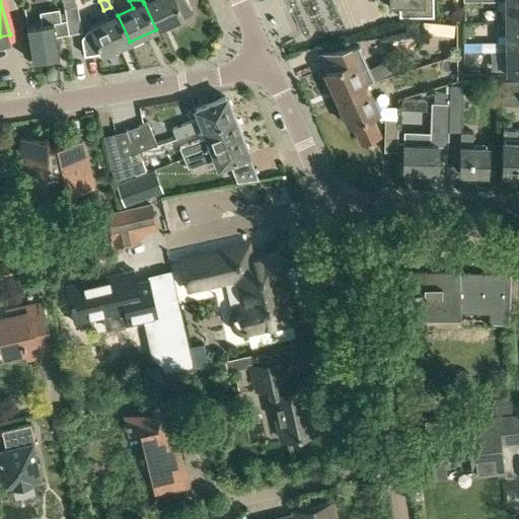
[(174,0),(150,0),(144,3),(156,29),(182,17),(174,0)]
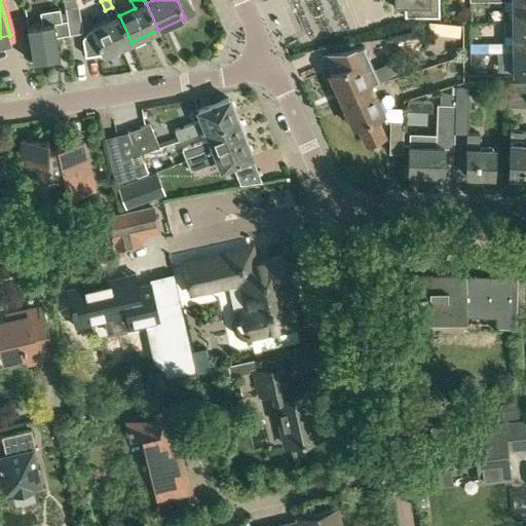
[(393,0),(395,7),(404,7),(404,16),(439,15),(438,0),(393,0)]
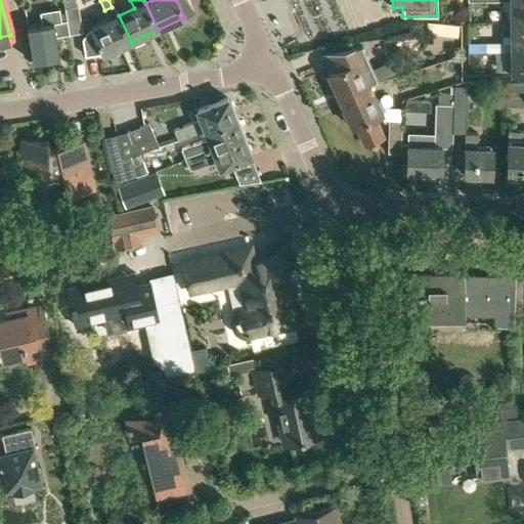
[(523,20),(523,0),(500,0),(500,1),(501,9),(510,8),(510,22),(523,20)]
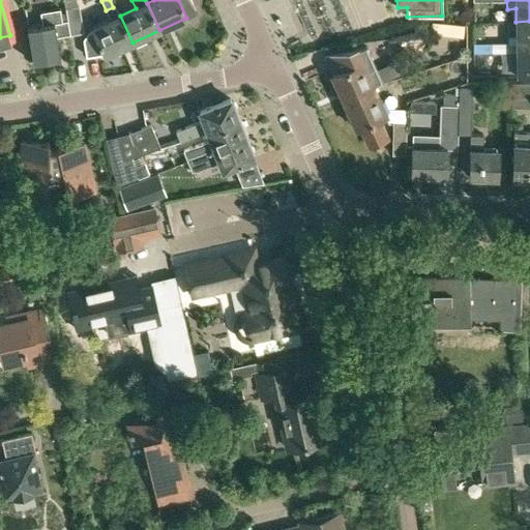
[(65,7),(68,22),(70,35),(83,33),(79,5),(65,7)]
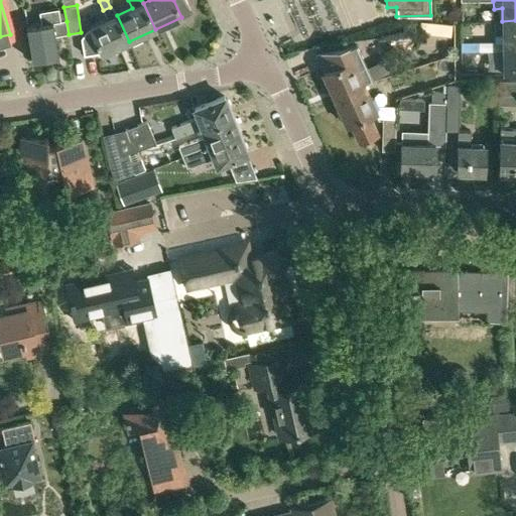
[(129,41),(117,15),(112,6),(110,7),(103,10),(108,20),(90,28),(86,29),(81,39),(84,55),(101,52),(102,54),(129,41)]
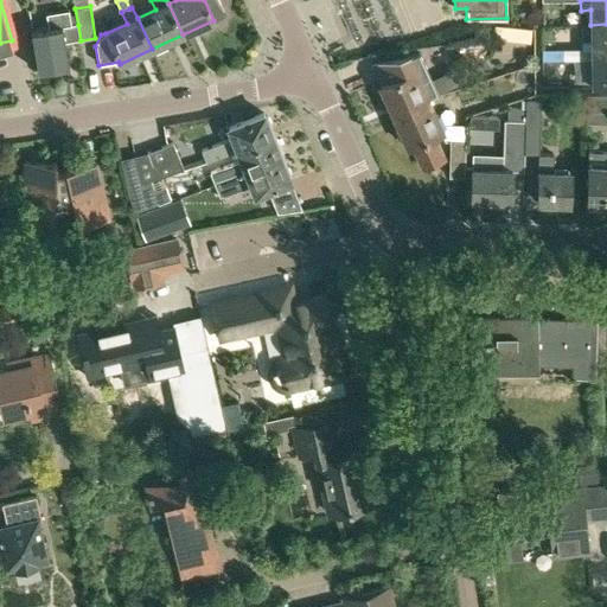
[(65,43),(81,40),(78,25),(70,26),(68,12),(46,14),(49,29),(31,31),(37,72),(69,68),(65,43)]
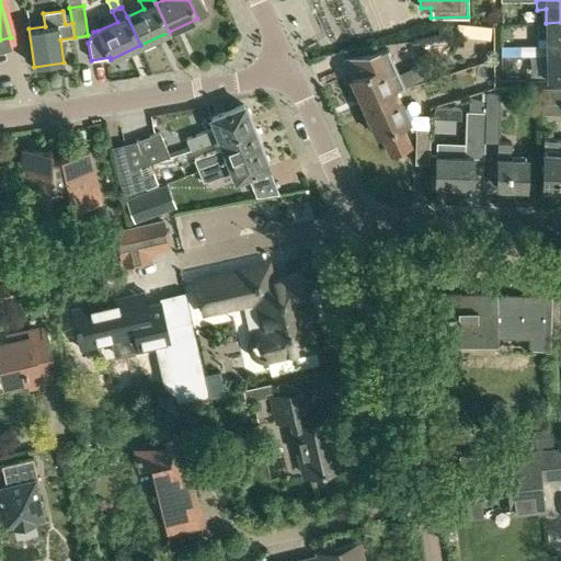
[(537,50),(546,50),(560,49),(560,22),(546,23),(537,23),(537,37),(546,36),(546,45),(537,45),(537,50)]
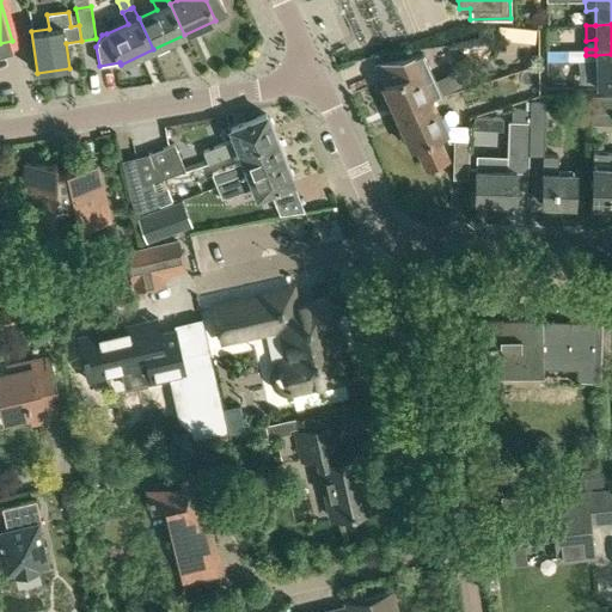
[(536,28),(510,25),(509,38),(533,42),(536,28)]
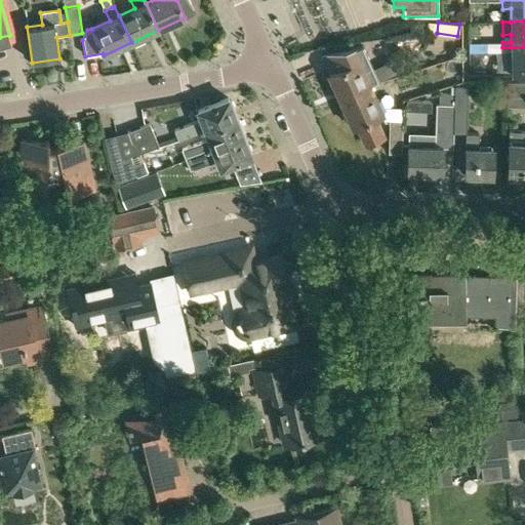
[(486,52),(486,42),(469,43),(469,52),(486,52)]
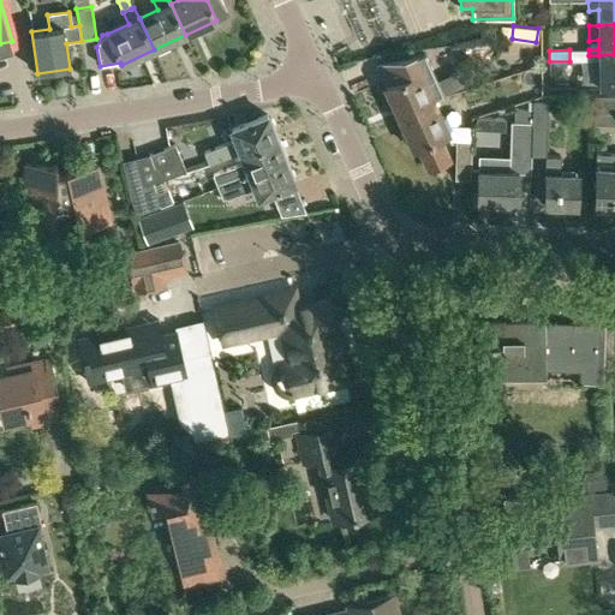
[(569,49),(569,61),(589,60),(589,55),(589,49),(569,49)]
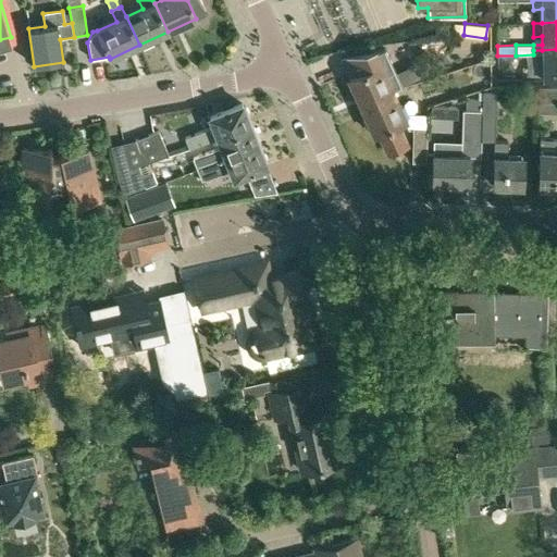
[(342,58),(350,76),(348,77),(361,106),(393,90),(403,86),(384,49),(375,51),(359,54),(342,58)]
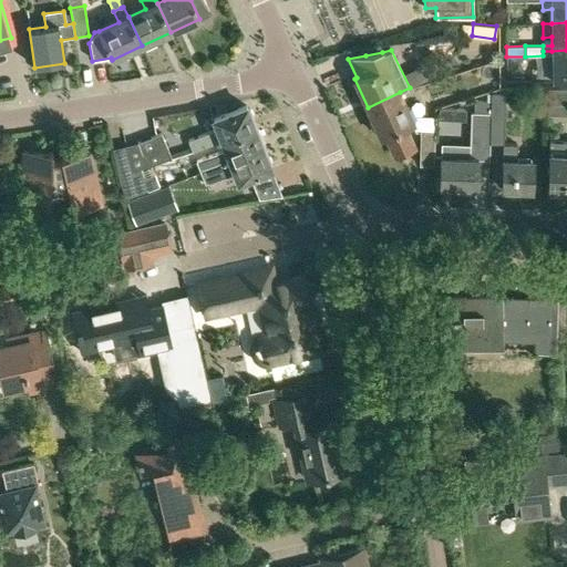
[(552,79),(566,78),(566,50),(552,51),(552,55),(552,79)]
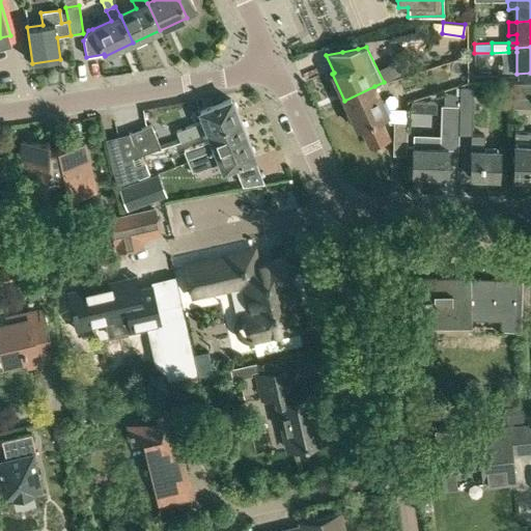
[(530,98),(530,82),(510,83),(510,98),(530,98)]
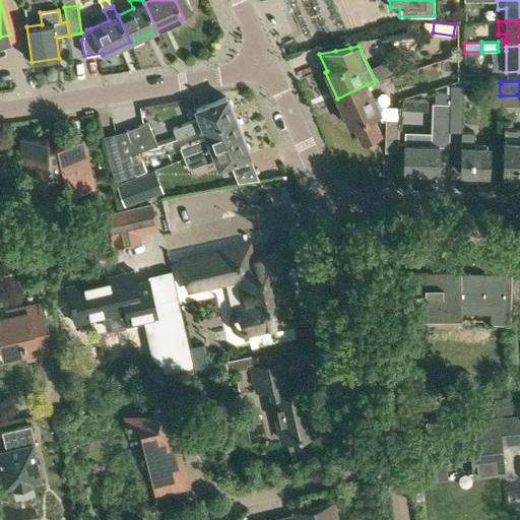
[(337,99),(349,125),(352,123),(362,143),(380,135),(372,115),(379,112),(367,84),(337,99)]
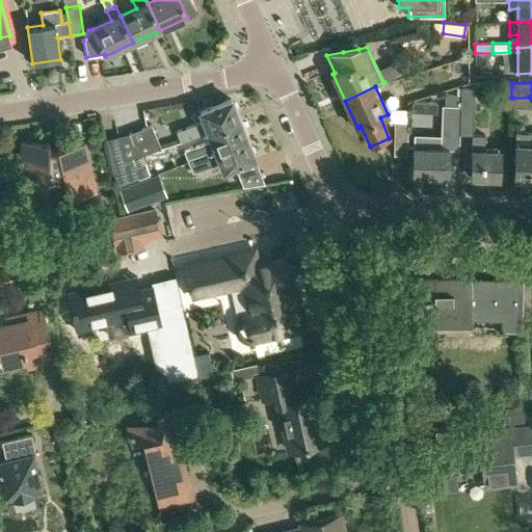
[(459,110),(458,120),(458,131),(473,131),(473,110),(473,87),(459,87),(459,94),(459,110)]
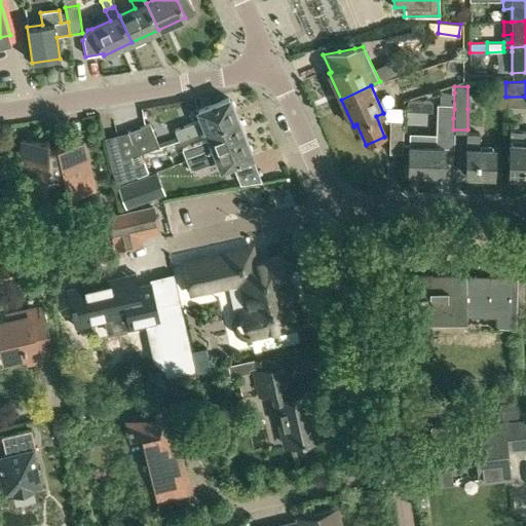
[(453,129),(453,118),(454,109),(454,92),(437,91),(436,147),(408,147),(408,175),(443,175),(443,148),(453,148),(453,129)]
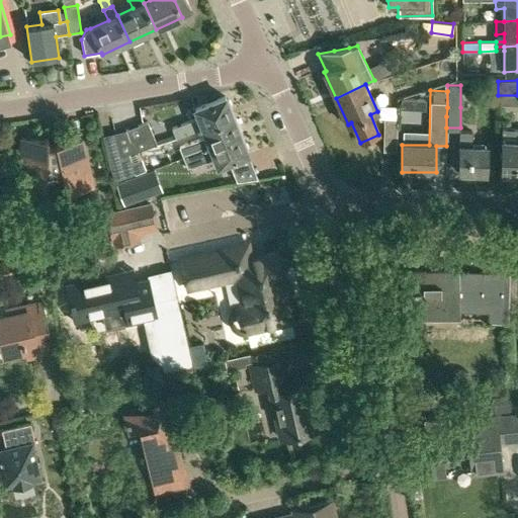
[(171,127),(175,139),(201,127),(233,115),(232,113),(231,114),(230,110),(231,110),(230,107),(231,105),(229,100),(226,99),(225,96),(194,108),(198,117),(171,127)]
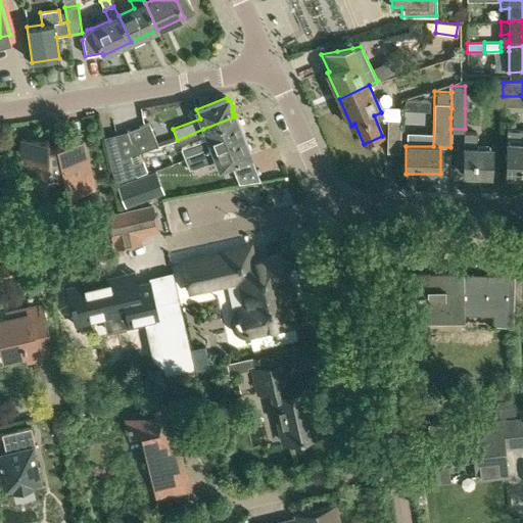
[(203,129),(207,138),(181,148),(185,158),(242,136),(241,134),(240,134),(239,131),(240,130),(239,128),(240,125),(239,121),(236,120),(235,116),(203,129)]
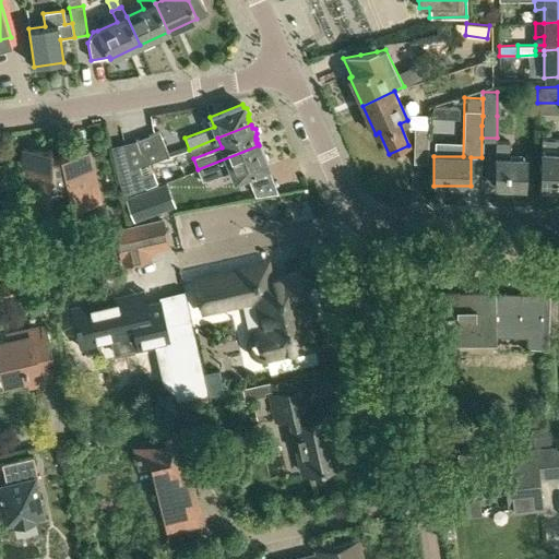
[(413,163),(427,163),(428,150),(429,129),(415,128),(413,163)]
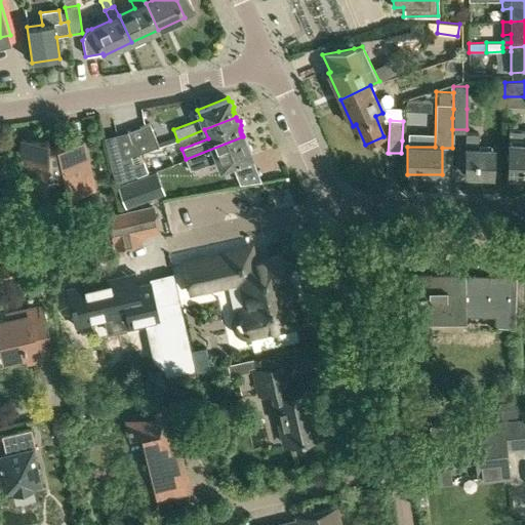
[(135,154),(158,147),(149,123),(127,131),(129,139),(135,154)]
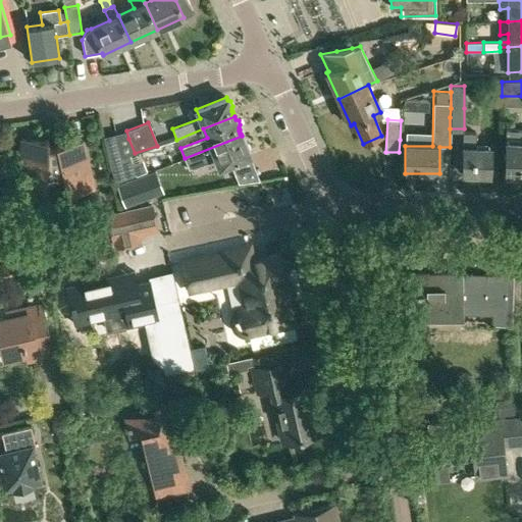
[(521,131),(506,132),(506,136),(505,176),(521,175),(521,131)]
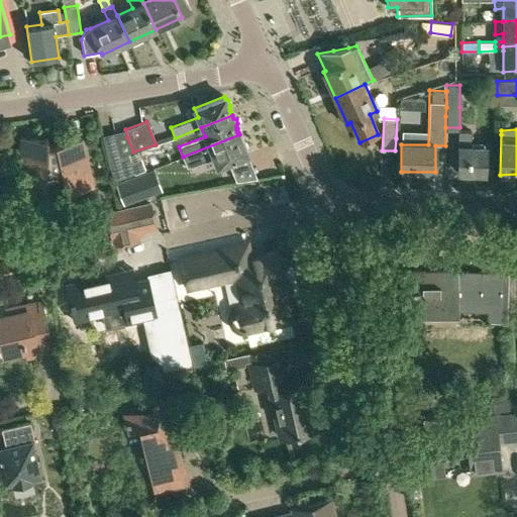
[(457,130),(457,145),(457,173),(486,174),(486,145),(470,145),(470,130),(457,130)]
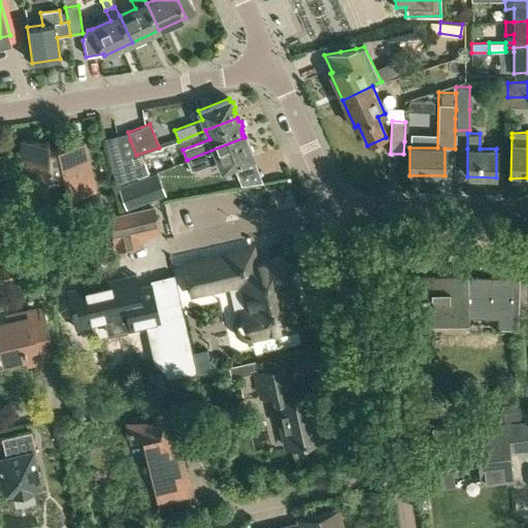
[(244,137),(187,160),(191,170),(218,159),(221,169),(253,157),(252,154),(253,152),(251,146),(248,145),(244,137)]
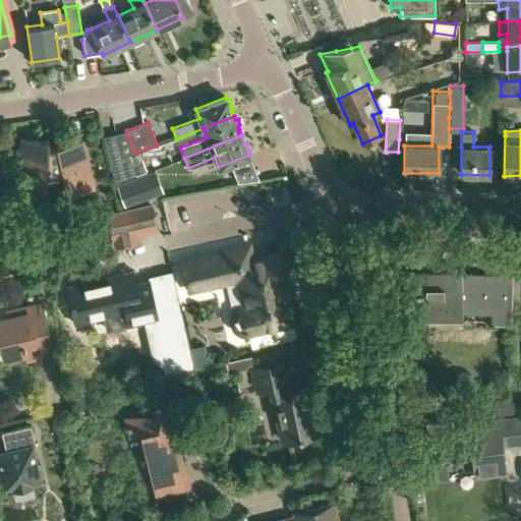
[(48,139),(21,138),(19,185),(45,186),(45,195),(93,186),(82,139),(56,147),(56,148),(48,147),(48,139)]
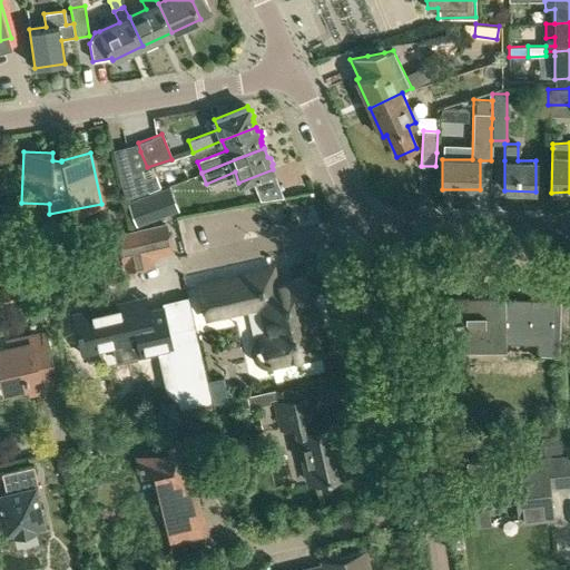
[(150,190),(143,168),(119,176),(125,199),(150,190)]
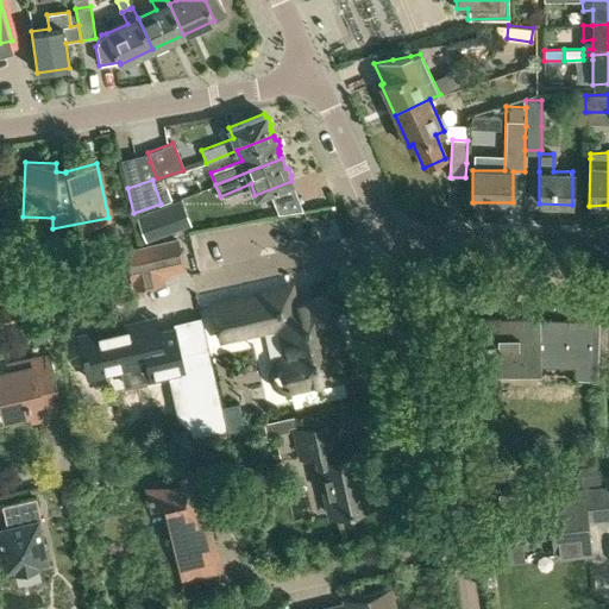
[(149,238),(193,221),(183,198),(139,214),(149,238)]
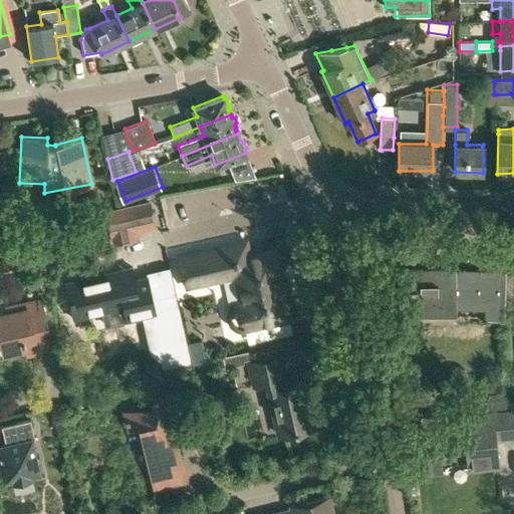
[(149,201),(106,211),(113,241),(139,236),(137,230),(155,226),(149,201)]
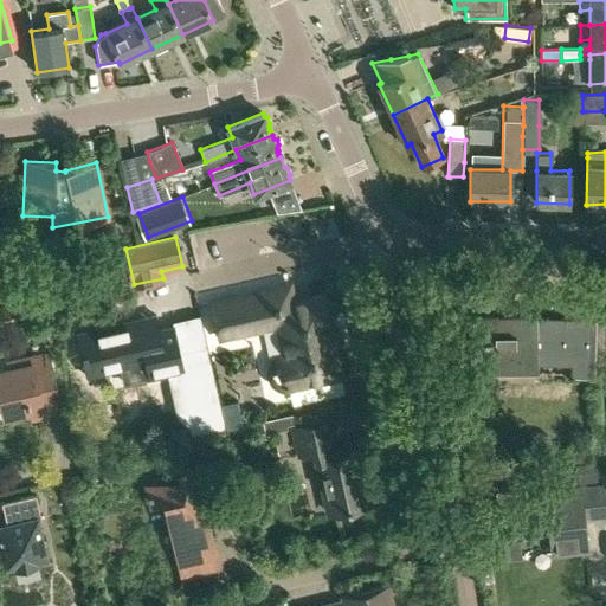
[(13,302),(0,304),(0,330),(40,320),(28,274),(7,279),(13,302)]
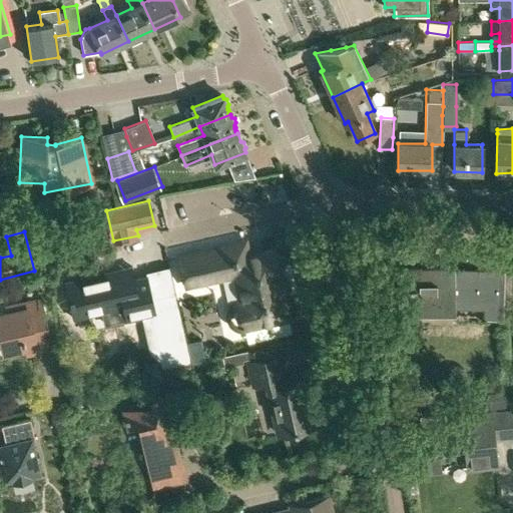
[(243,303),(239,303),(235,305),(231,309),(230,313),(230,318),(232,322),(235,325),(239,327),(244,327),(288,317),(287,314),(289,311),(287,303),(284,301),(276,266),(278,264),(276,255),(274,253),(273,250),(247,255),(244,242),(179,257),(185,285),(236,273),(243,303)]
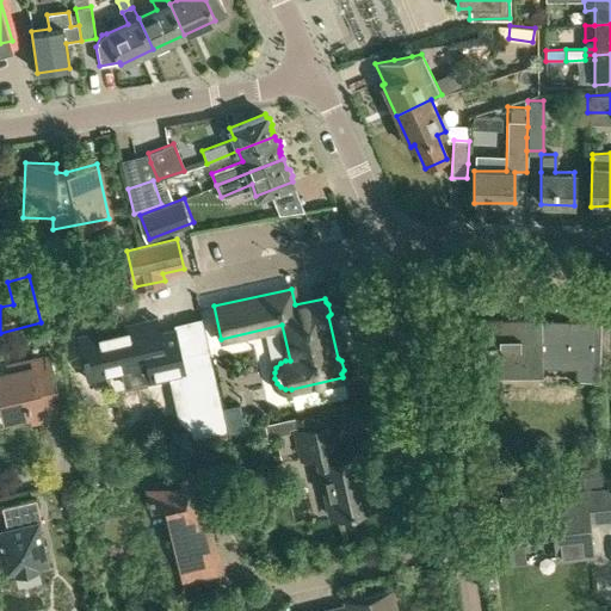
[(86,381),(147,366),(150,378),(177,372),(186,412),(181,421),(191,427),(193,439),(228,431),(210,351),(183,358),(176,328),(161,332),(160,328),(148,321),(144,322),(143,319),(75,334),(86,381)]
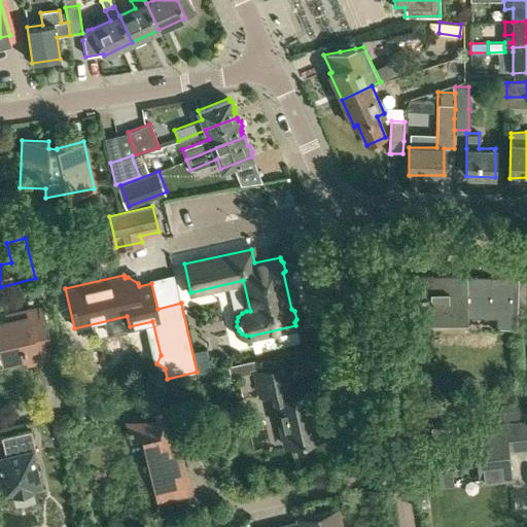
[(466,319),(465,276),(411,276),(411,319),(466,319)]
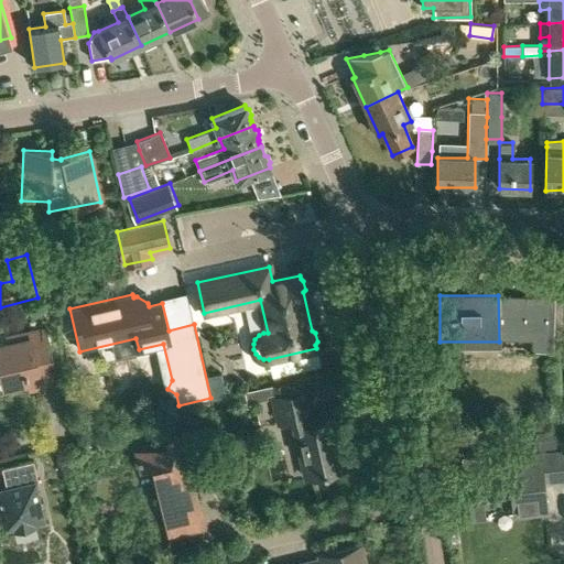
[(552,353),(553,297),(535,297),(534,351),(552,353)]
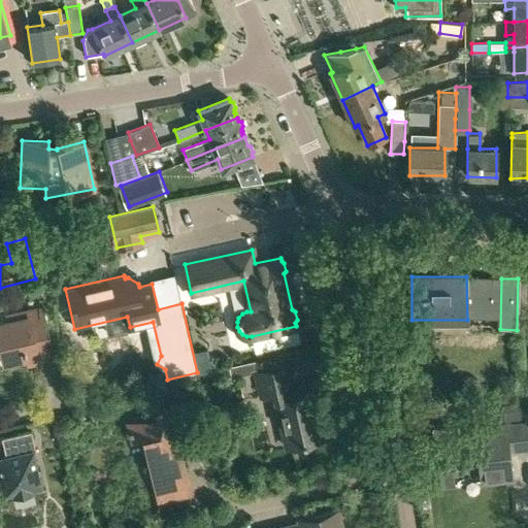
[(44,281),(33,283),(36,299),(48,296),(44,281)]
